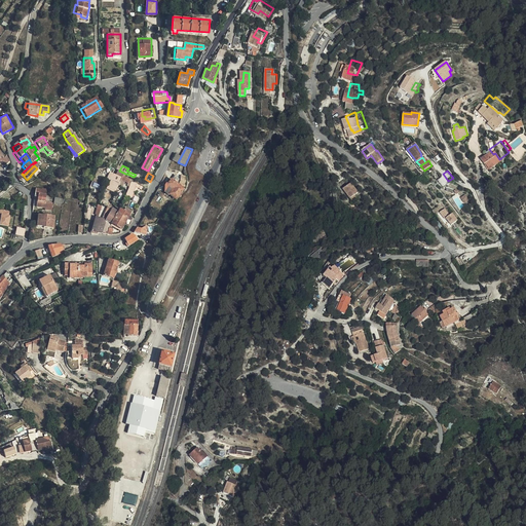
[(127,174),(123,181),(129,184),(134,177),(127,174)]
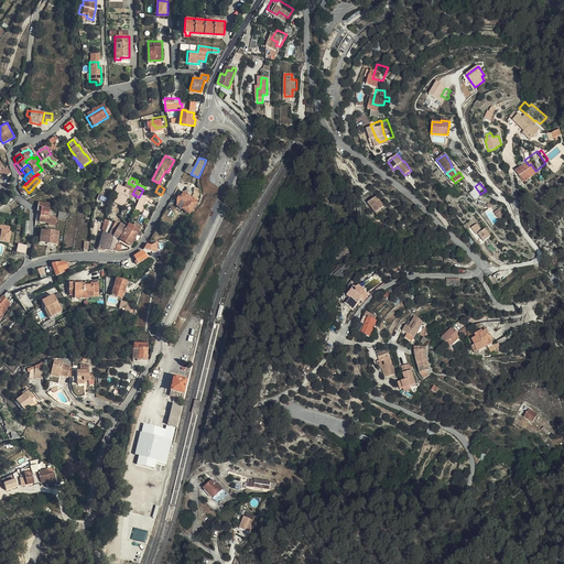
[(190,214),(192,210),(193,212),(196,207),(195,206),(197,203),(184,192),(177,199),(177,205),(190,214)]
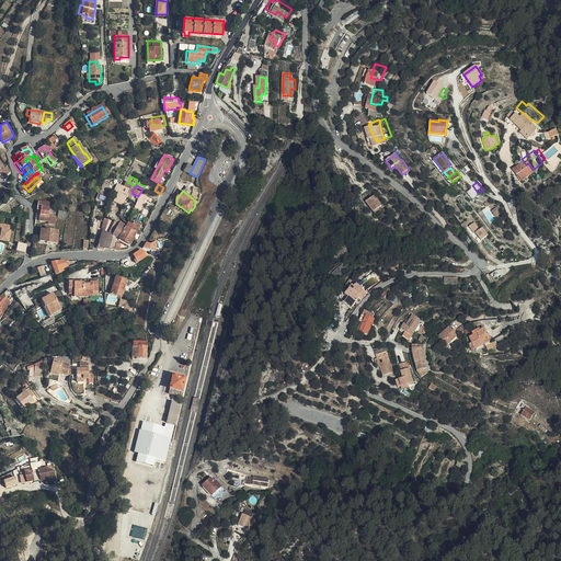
[(376,209),(381,206),(385,204),(378,193),(368,199),(376,210),(376,209)]
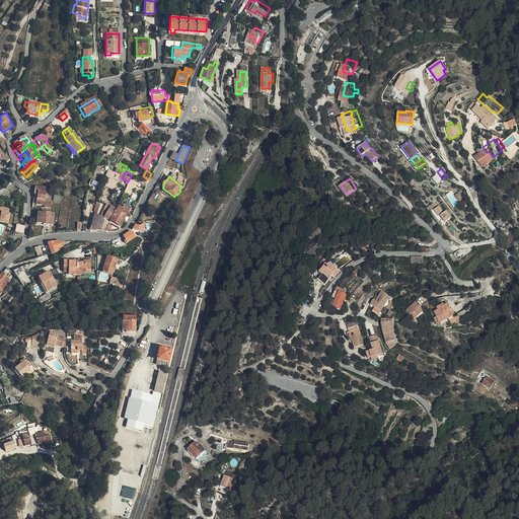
[(43,188),(34,188),(33,195),(36,196),(36,193),(43,194),(45,194),(45,192),(43,192),(43,188)]
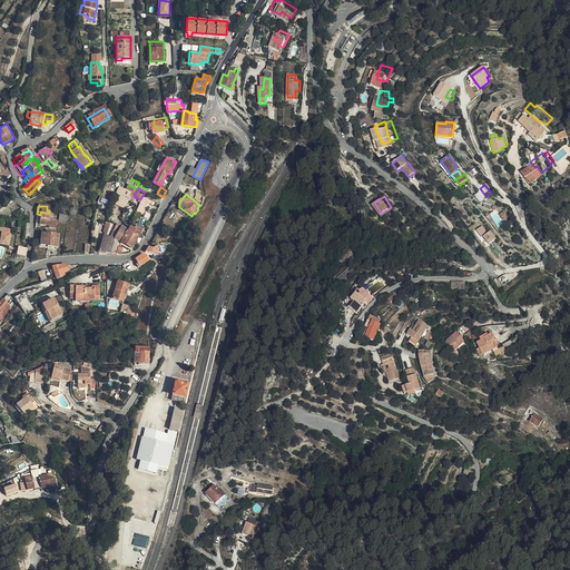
[(504,227),(503,212),(493,213),(494,228),(504,227)]
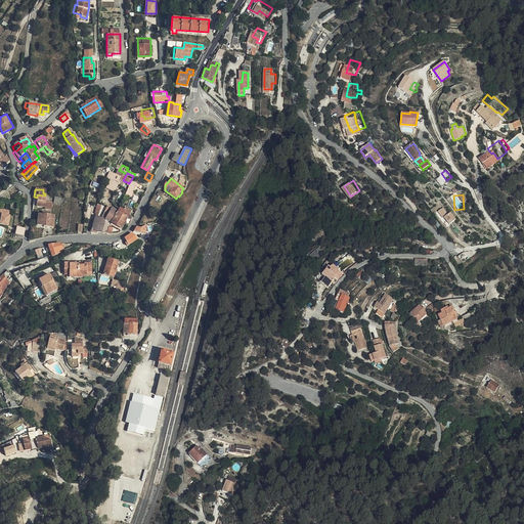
[(111,203),(106,201),(102,211),(106,213),(111,203)]
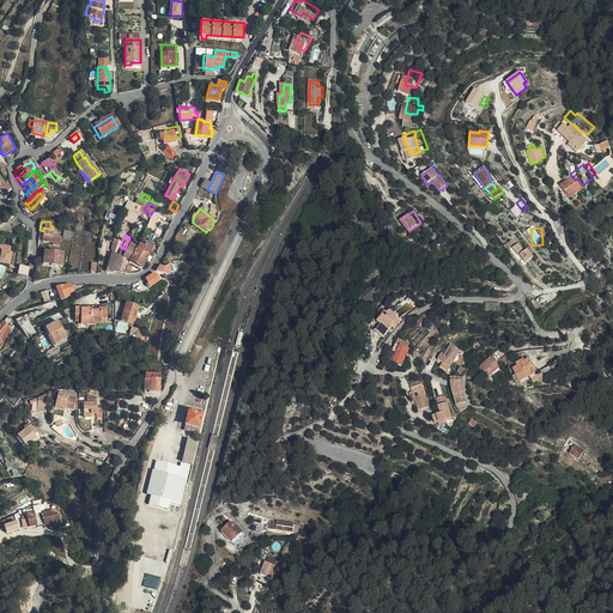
[(133,238),(129,237),(125,249),(128,250),(135,255),(139,249),(150,255),(153,249),(137,238),(135,240),(133,238)]
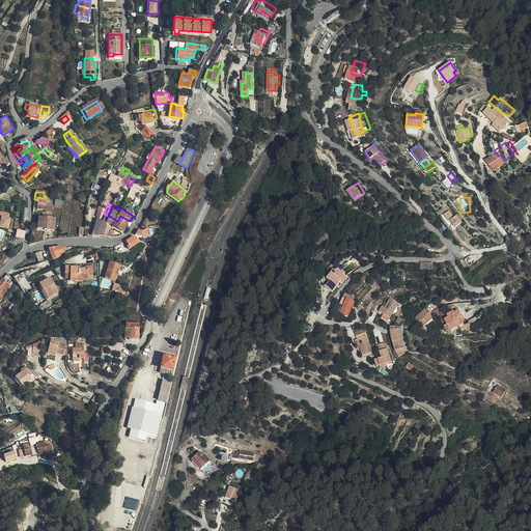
[(449,210),(444,214),(454,228),(463,223),(457,215),(454,217),(449,210)]
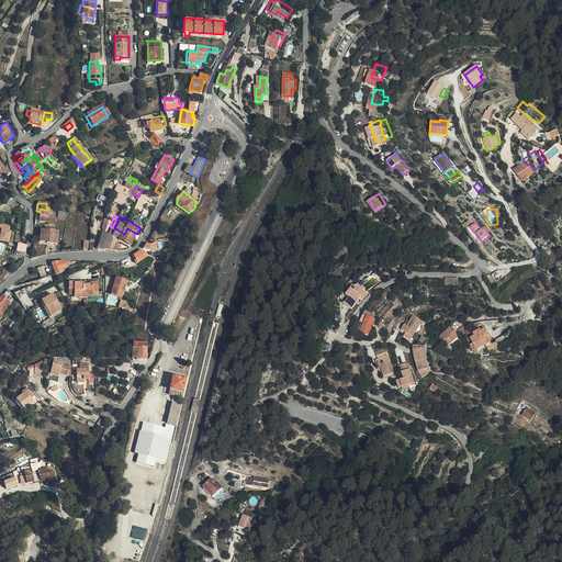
[(0,226),(0,242),(8,244),(10,227),(0,226)]
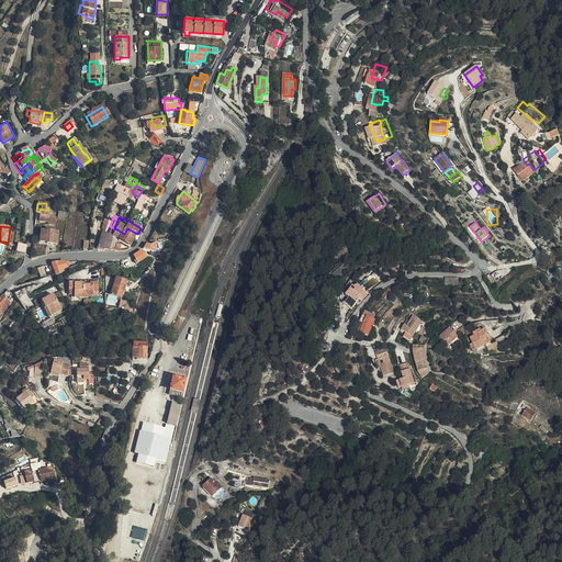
[(110,226),(110,227),(109,229),(107,229),(102,243),(110,244),(114,228),(110,226)]
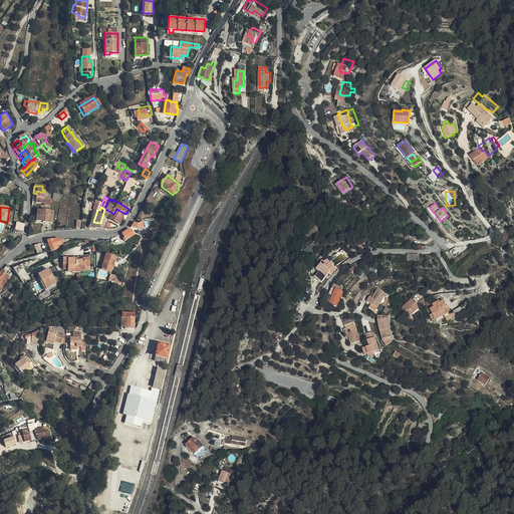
[(121,222),(125,214),(116,209),(113,214),(107,210),(104,209),(100,223),(108,224),(109,225),(112,225),(115,225),(119,224),(120,224),(122,223),(121,222)]
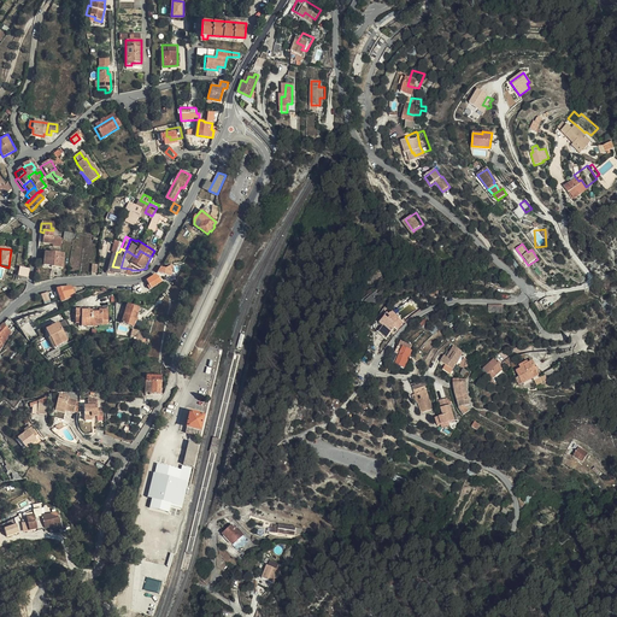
[(62,269),(62,254),(43,253),(42,266),(51,266),(51,269),(62,269)]
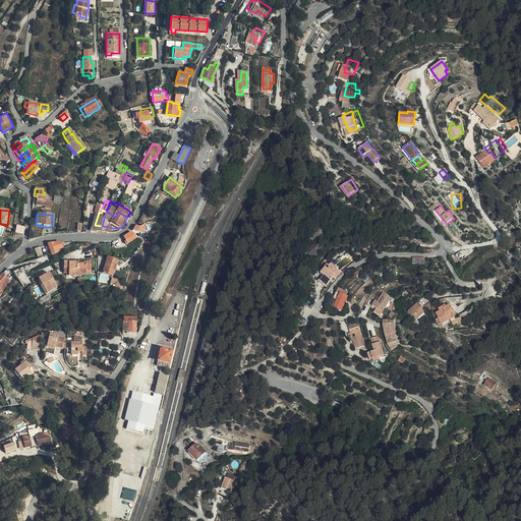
[(15,232),(23,234),(25,226),(17,225),(15,232)]
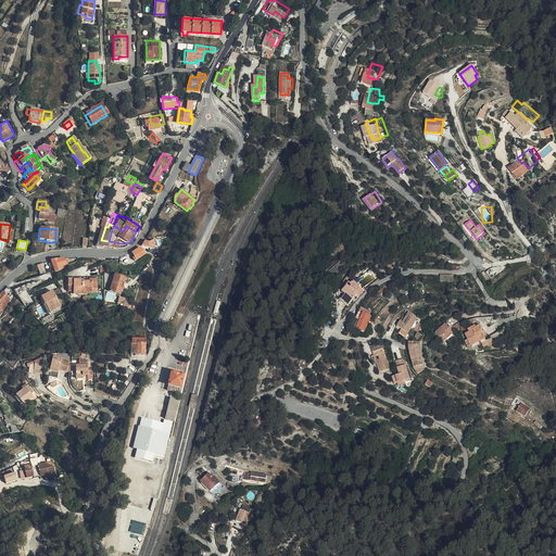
[(133,253),(136,260),(147,252),(140,248),(133,253)]
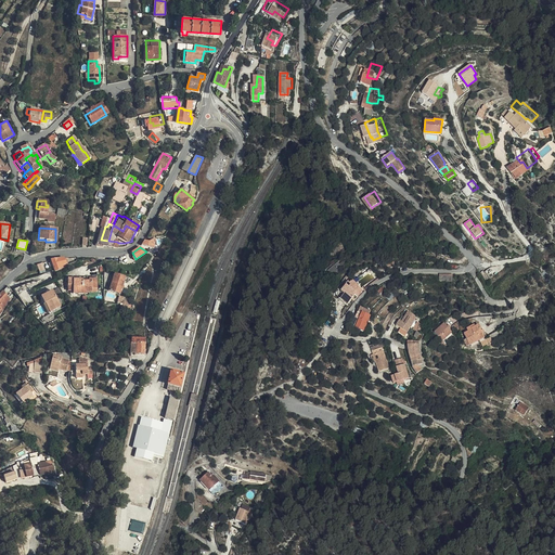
[(65,259),(52,260),(56,271),(62,269),(62,268),(63,268),(63,266),(67,263),(65,259)]
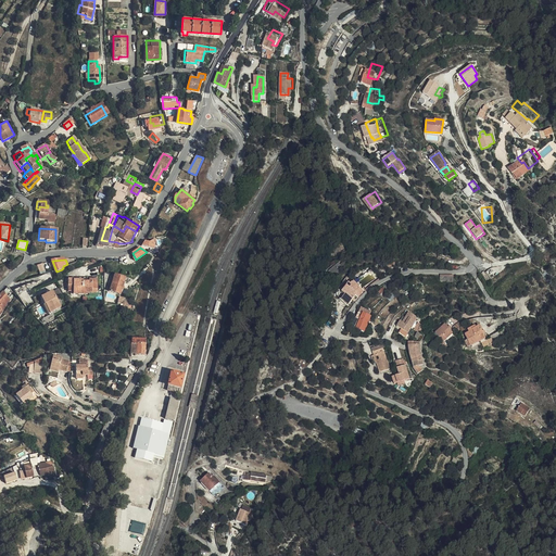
[(335,274),(339,270),(341,273),(348,266),(346,265),(345,265),(341,261),(331,268),(335,274)]
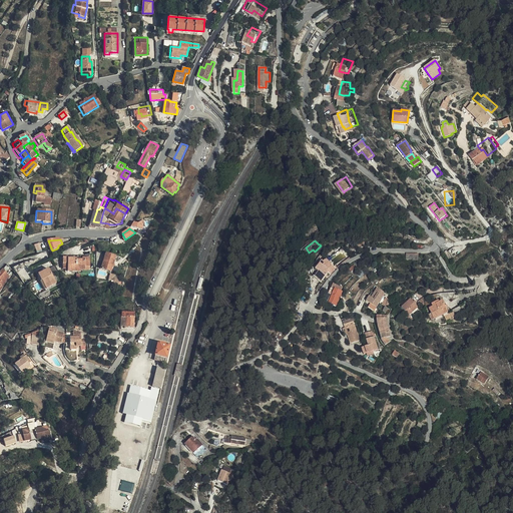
[(111,270),(115,254),(106,252),(101,268),(111,270)]
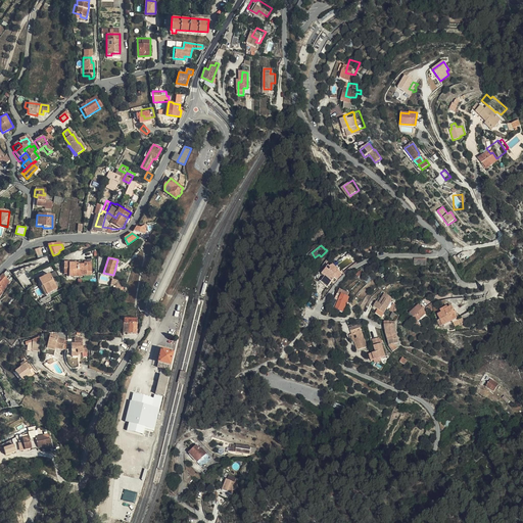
[(63,273),(73,274),(73,276),(78,277),(78,260),(64,259),(63,273)]
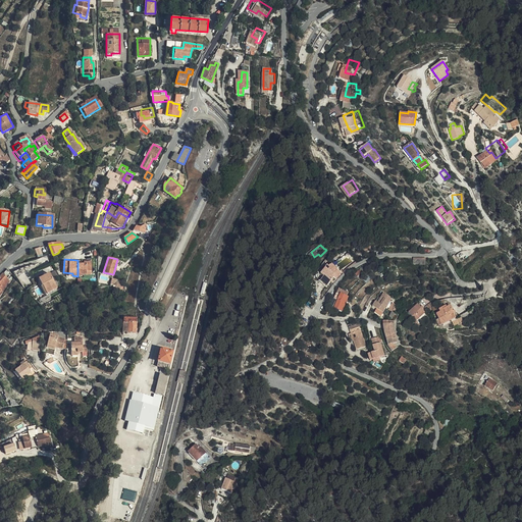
[(83,274),(91,274),(92,274),(92,260),(77,260),(77,276),(81,276),(82,276),(83,274)]
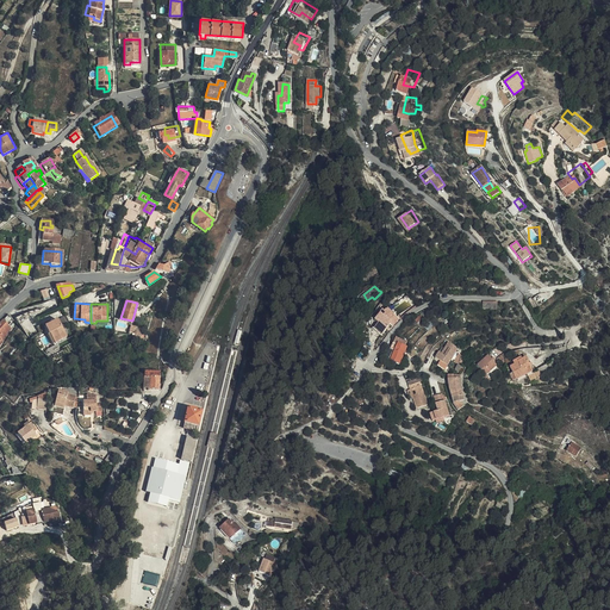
[(393,321),(397,323),(403,313),(397,309),(394,313),(385,306),(378,316),(380,317),(375,323),(386,330),(393,321)]
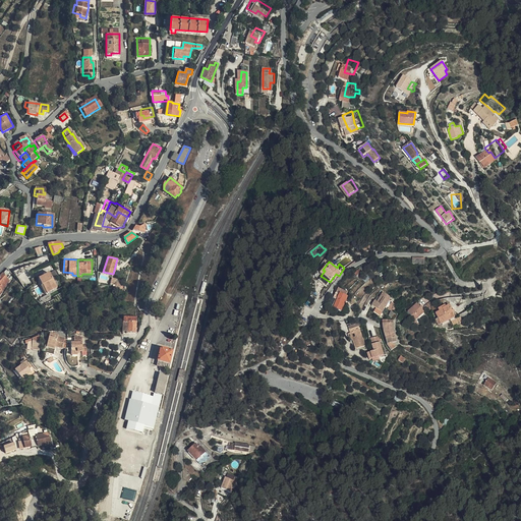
[(8,268),(3,273),(8,278),(12,273),(8,268)]
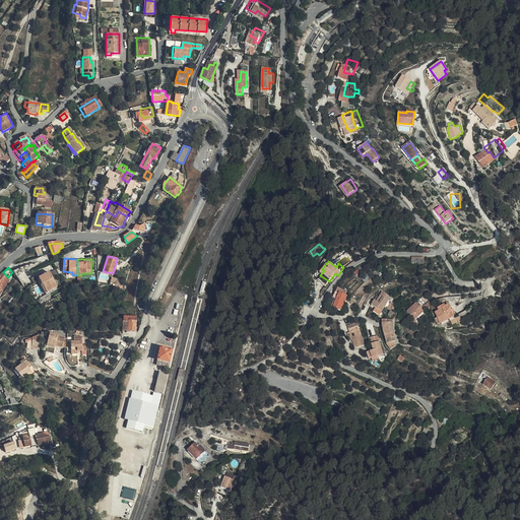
[(49,273),(52,279),(59,275),(56,269),(49,273)]
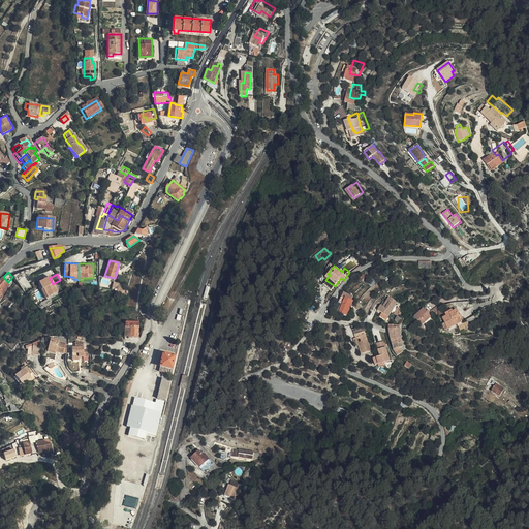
[(0,296),(8,284),(2,278),(0,280),(0,296)]
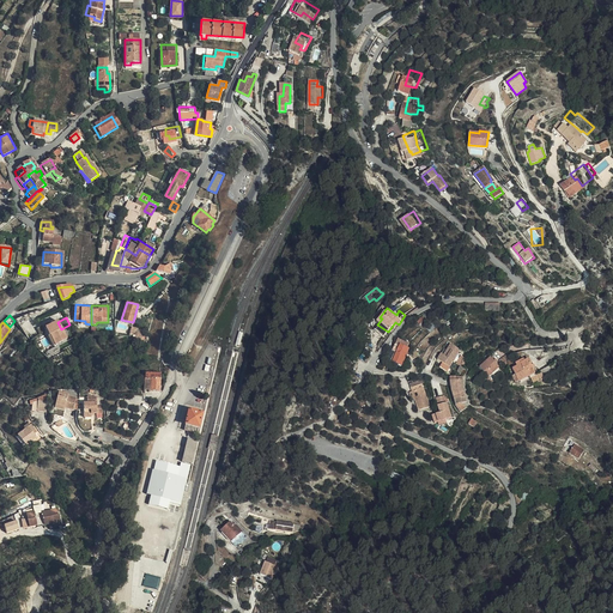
[(67,339),(61,329),(58,322),(46,328),(49,337),(50,335),(55,345),(67,339)]
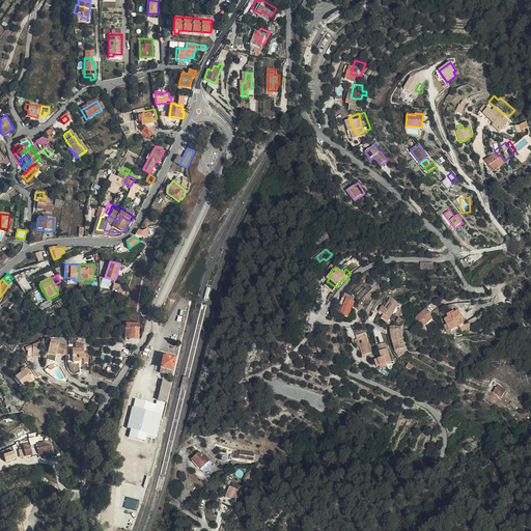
[(326,282),(334,289),(336,287),(327,281),(326,282)]
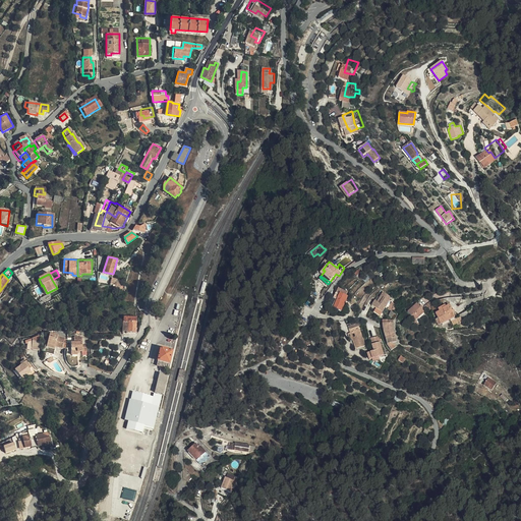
[(8,280),(0,291),(0,293),(9,281),(8,280)]
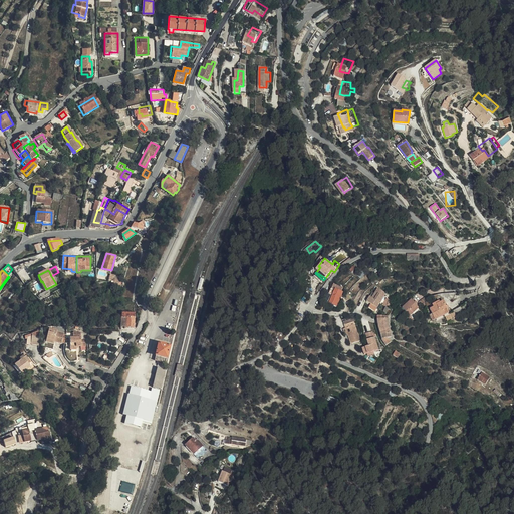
[(346,289),(345,288),(339,285),(338,286),(335,284),(335,283),(334,283),(330,292),(329,291),(326,297),(339,303),(346,289)]
